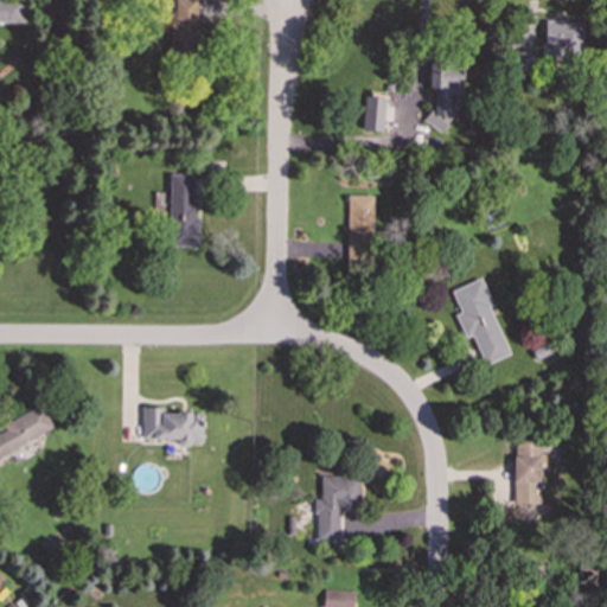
[(0,0),(0,25),(23,25),(23,0),(0,0)]
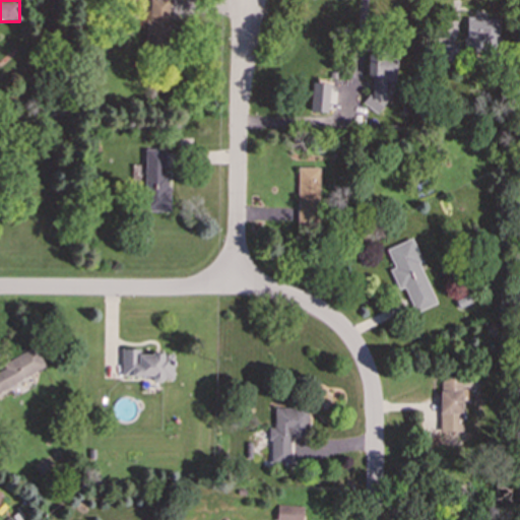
[(171,0),(146,0),(146,45),(171,45),(171,0)]
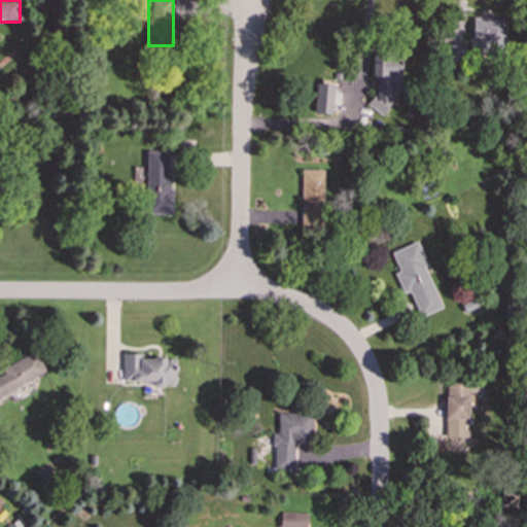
[(471,48),(491,49),(491,18),(471,18),(471,48)]
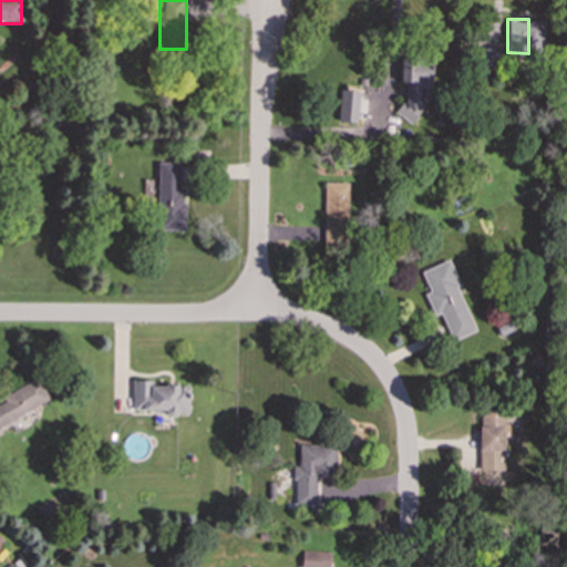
[(400,82),(402,82),(402,117),(419,119),(420,88),(431,88),(431,58),(400,57),(400,82)]
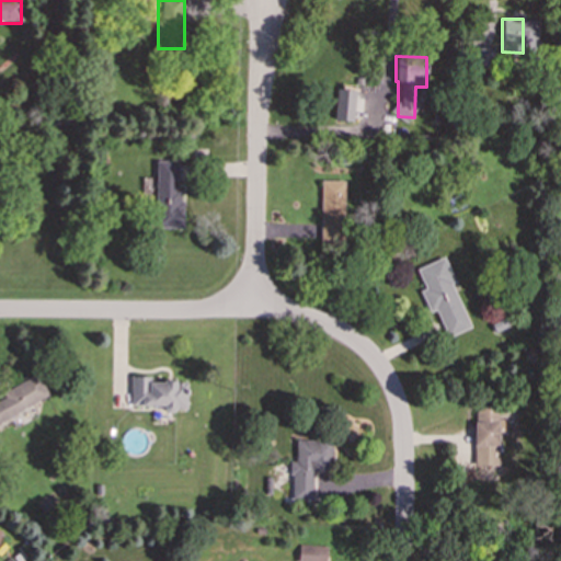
[(354,90),(335,89),(334,119),(354,121),(354,90)]
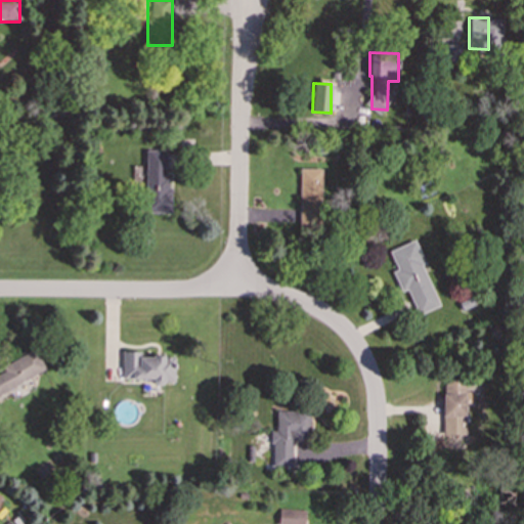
[(169,149),(145,149),(145,213),(168,213),(169,149)]
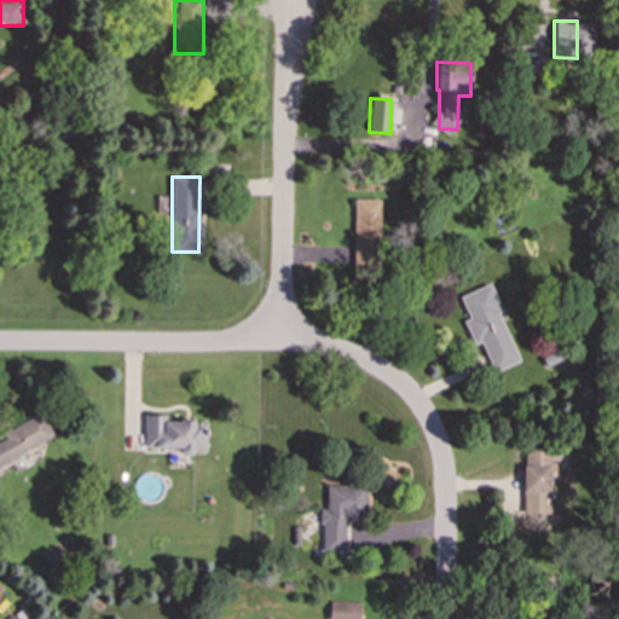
[(380,200),(354,198),(353,279),(379,279),(380,200)]
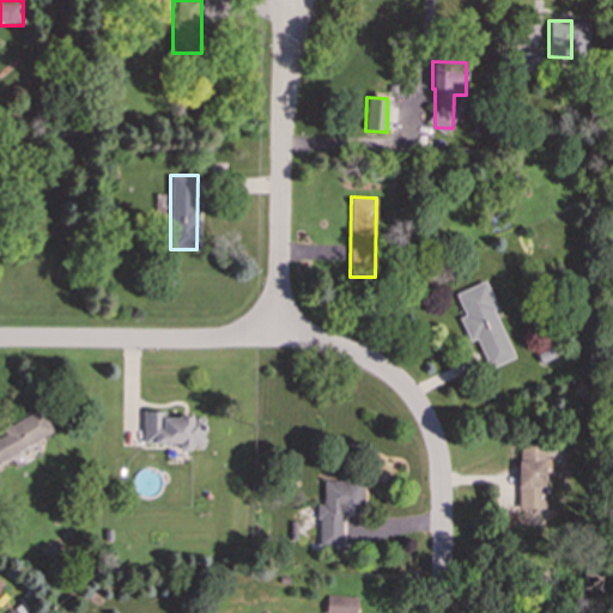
[(454,293),(463,315),(459,316),(468,341),(475,338),(487,368),(513,357),(493,309),(496,308),(485,280),(454,293)]
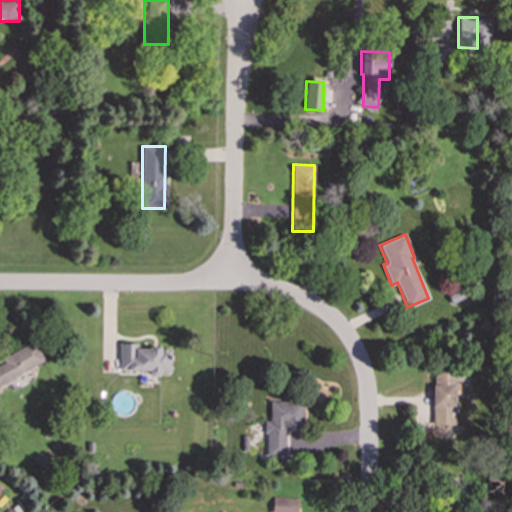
[(119,371),(170,372),(170,348),(138,348),(138,343),(119,343),(119,371)]
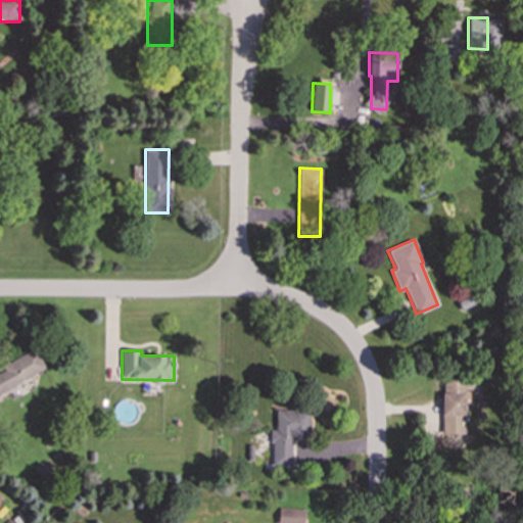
[(0,391),(45,370),(36,351),(0,369),(0,391)]
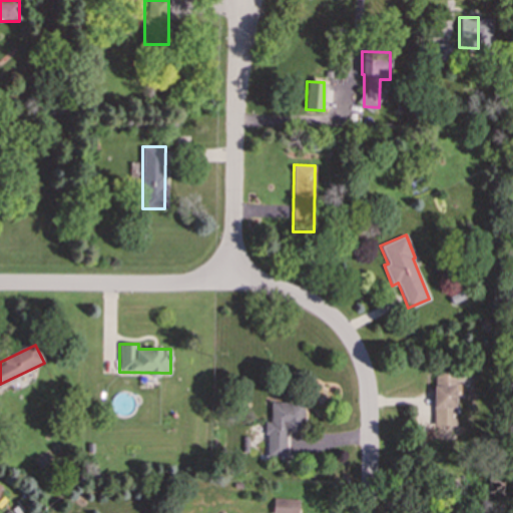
[(434,426),(457,425),(456,385),(469,385),(469,372),(433,372),(434,426)]
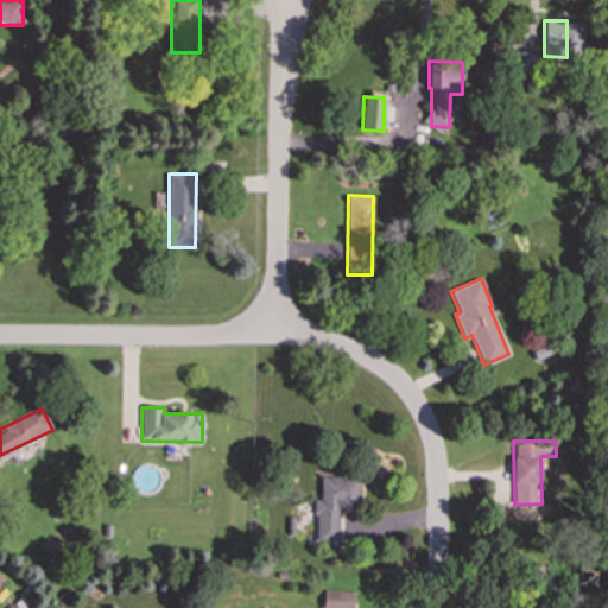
[(315,540),(342,540),(342,511),(359,511),(359,477),(320,477),(320,500),(315,500),(315,540)]
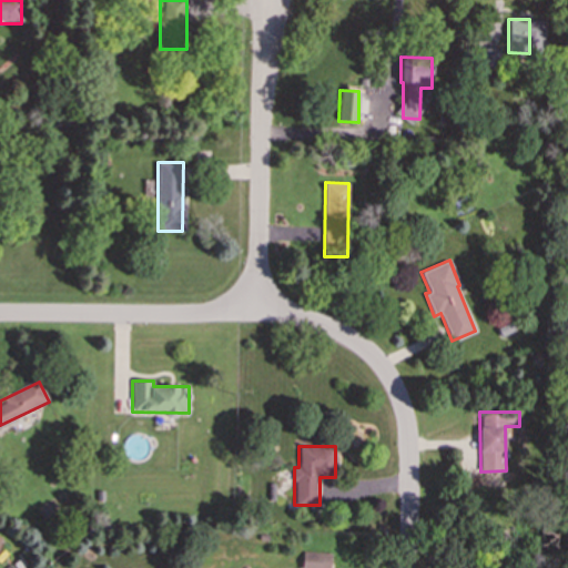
[(331,567),(331,553),(302,551),(302,567),(331,567)]
